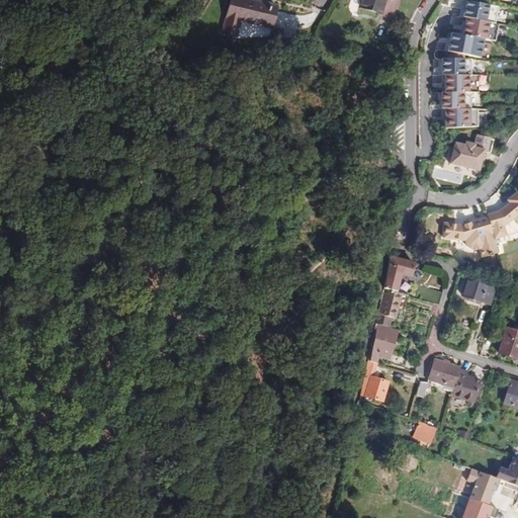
[(271,27),(276,7),(248,0),(231,0),(223,33),(236,35),(239,20),(271,27)]
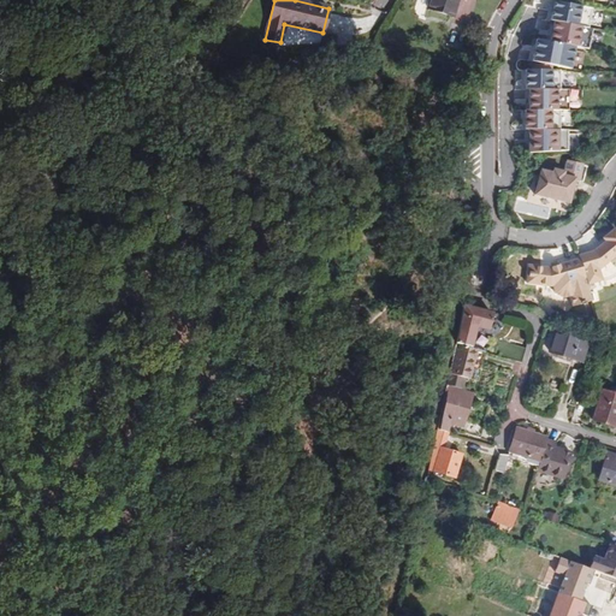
[(451,16),(456,0),(428,0),(427,9),(451,16)]
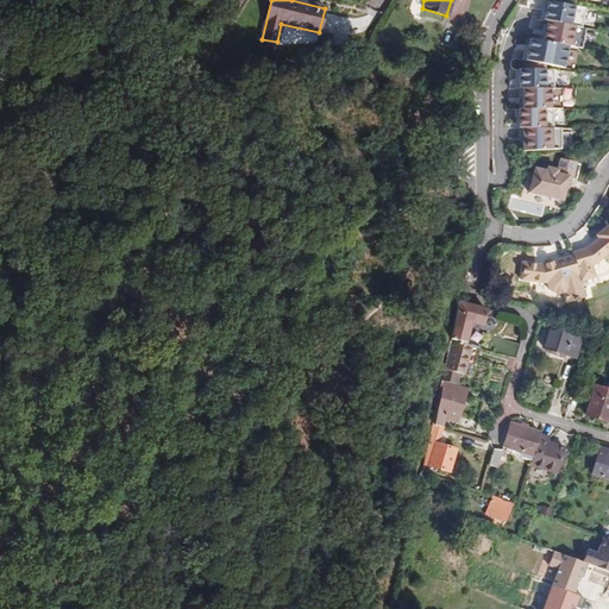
[(523,60),(565,68),(575,23),(581,25),(584,8),(545,0),(541,18),(546,19),(541,41),(528,37),(523,60)]
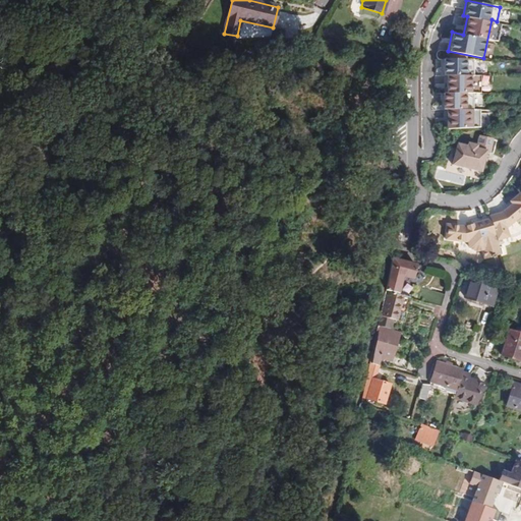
[(498,34),(506,35),(508,25),(499,24),(498,34)]
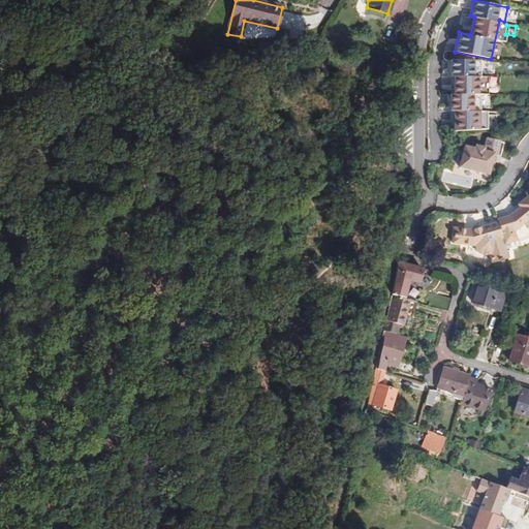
[(445,60),(452,131),(487,128),(486,111),(479,111),(477,94),(496,93),(494,75),(480,76),(478,58),(445,60)]
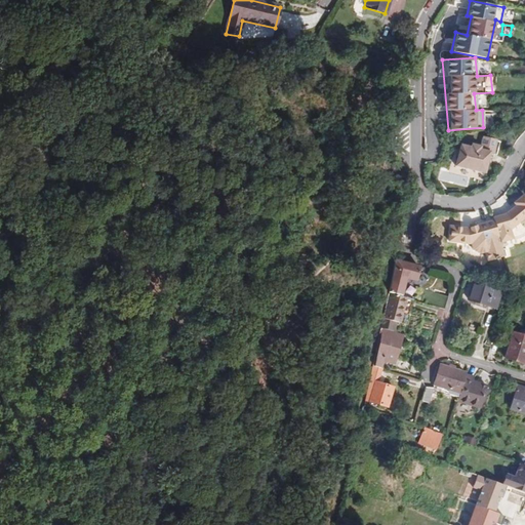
[(484,171),(489,150),(480,148),(480,145),(471,143),(471,147),(460,145),(455,165),(484,171)]
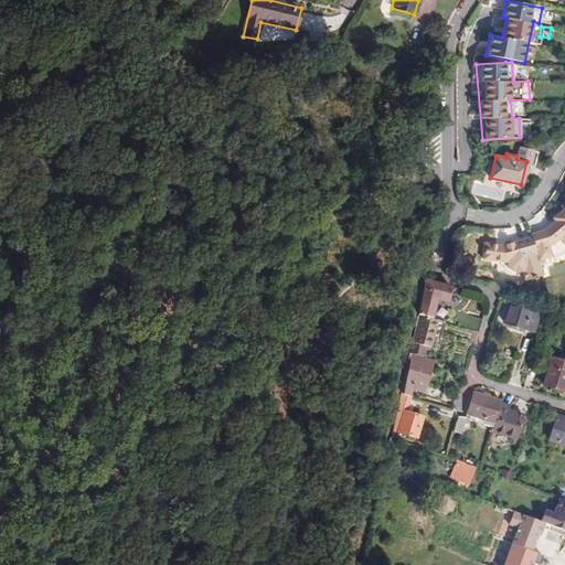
[(503,200),(504,190),(476,184),(473,195),(503,200)]
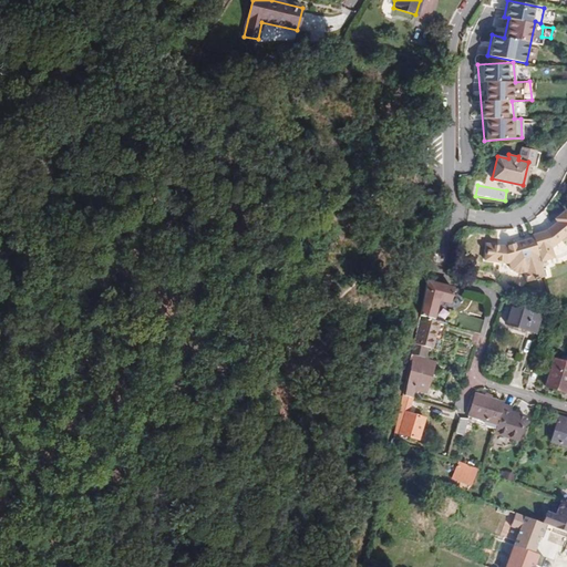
[(545,229),(531,234),(533,239),(538,260),(552,257),(558,256),(565,251),(566,248),(566,213),(564,209),(553,217),(555,220),(552,224),(545,229)]
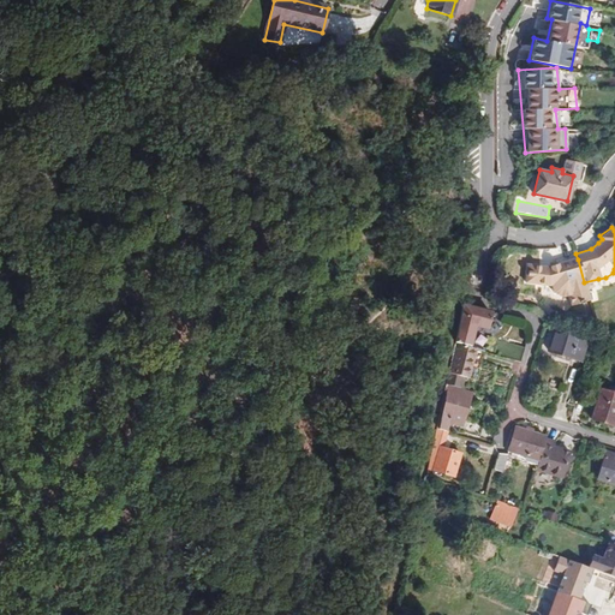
[(571,305),(589,300),(584,282),(578,260),(548,268),(526,266),(524,282),(545,286),(551,284),(553,290),(561,294),(567,293),(571,305)]
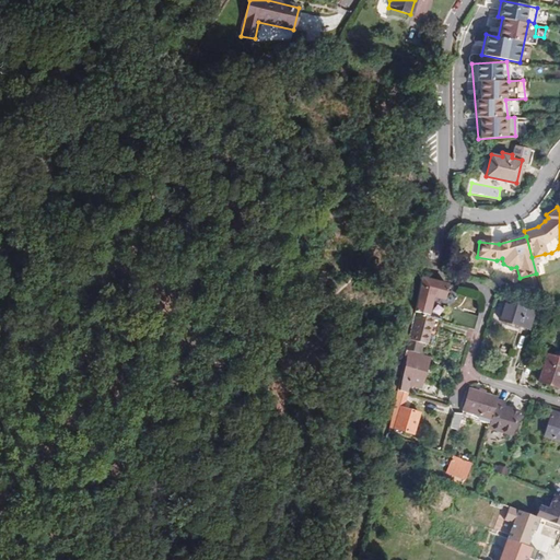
[(420,283),(415,313),(417,313),(428,316),(429,313),(436,282),(421,278),(420,283)]
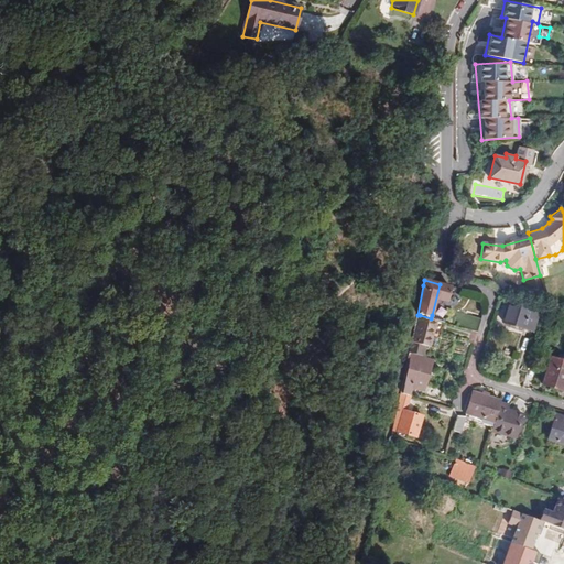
[(532,332),(538,312),(509,303),(503,323),(532,332)]
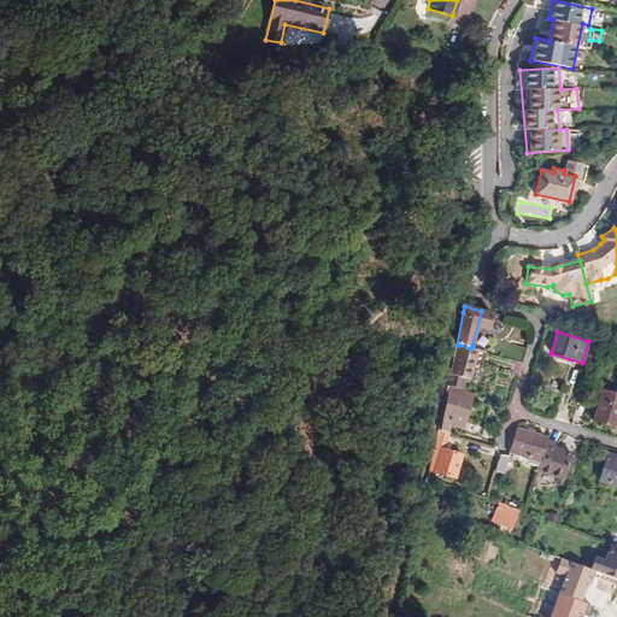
[(459,345),(452,375),(465,378),(469,380),(472,368),(475,369),(476,366),(477,366),(480,363),(475,362),(477,351),(471,348),(459,345)]
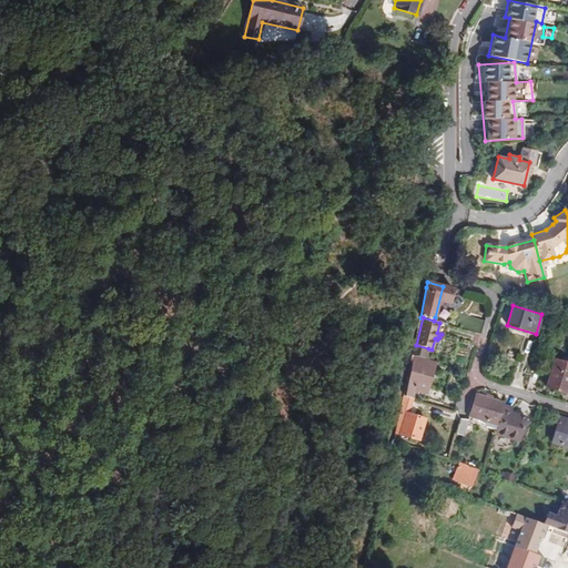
[(445,335),(447,325),(442,324),(439,323),(437,333),(442,334),(445,335)]
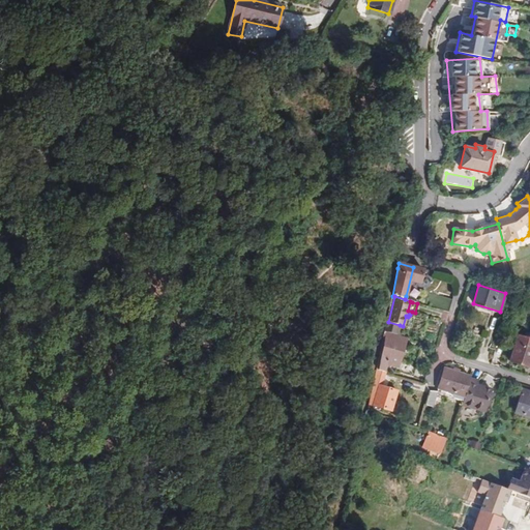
[(388,322),(386,331),(396,334),(400,325),(388,322)]
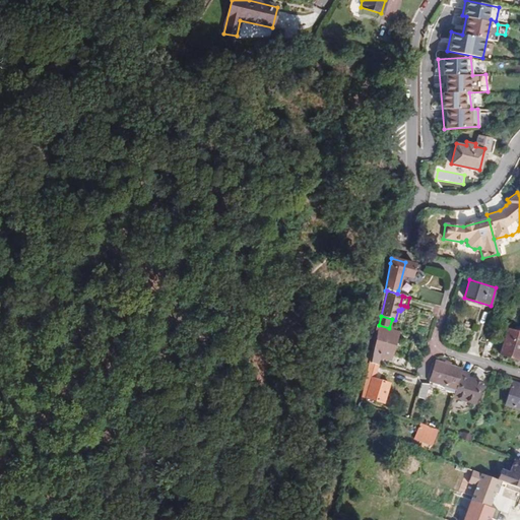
[(392,354),(399,331),(389,328),(379,325),(371,360),(404,370),(407,360),(392,354)]
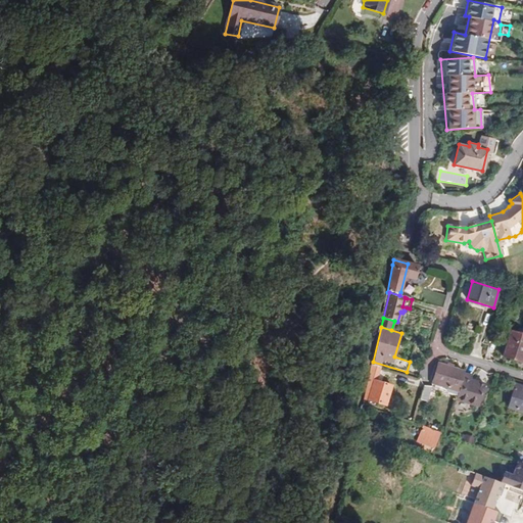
[(522,363),(522,358),(522,331),(519,330),(514,332),(511,331),(503,357),(522,363)]
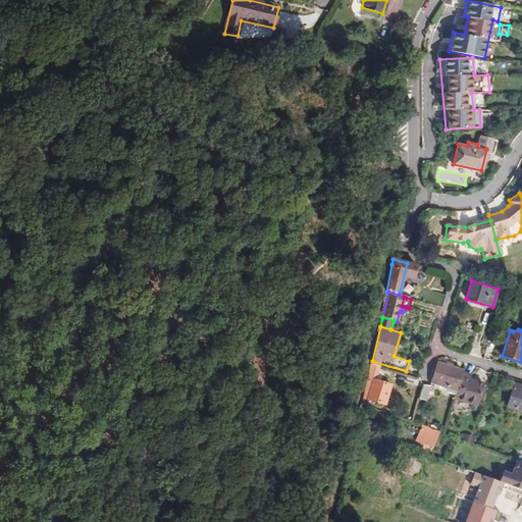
[(457,392),(463,372),(451,368),(446,366),(437,363),(430,382),(457,392)]
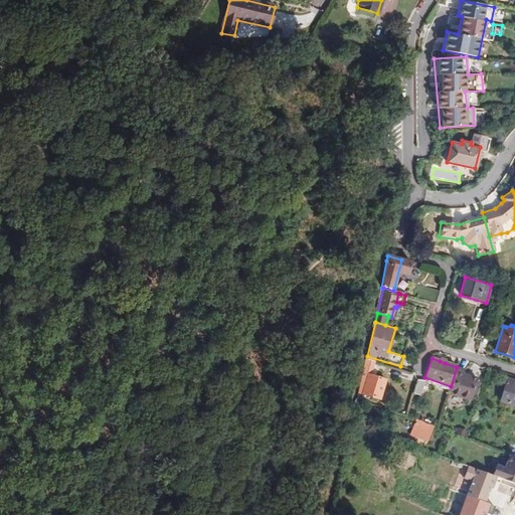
[(364,364),(357,395),(379,399),(385,380),(371,375),(373,366),(364,364)]
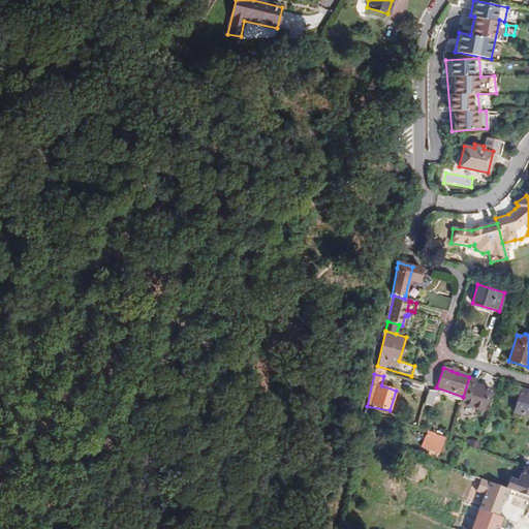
[(463,397),(461,404),(484,411),(490,390),(476,384),(477,380),(469,377),(463,397)]
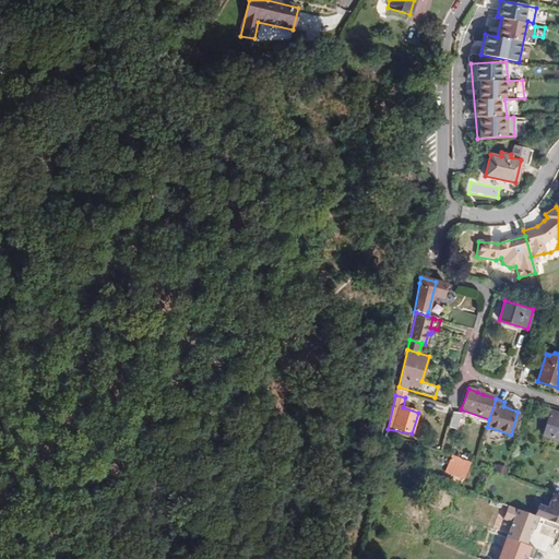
[(558,413),(550,411),(543,436),(558,440),(558,413)]
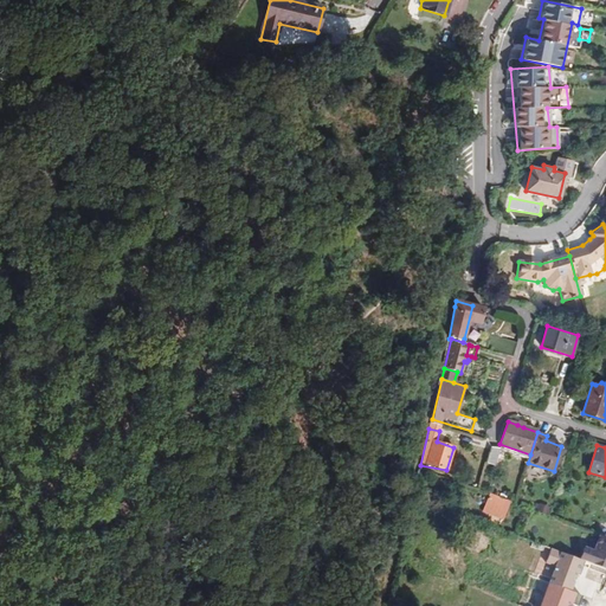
[(494,464),(500,447),(490,447),(485,464),(494,464)]
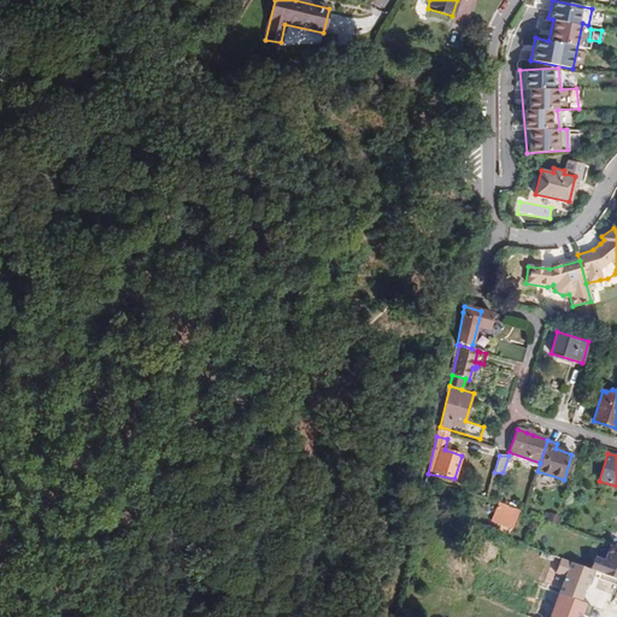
[(495,505),(489,523),(511,529),(517,511),(495,505)]
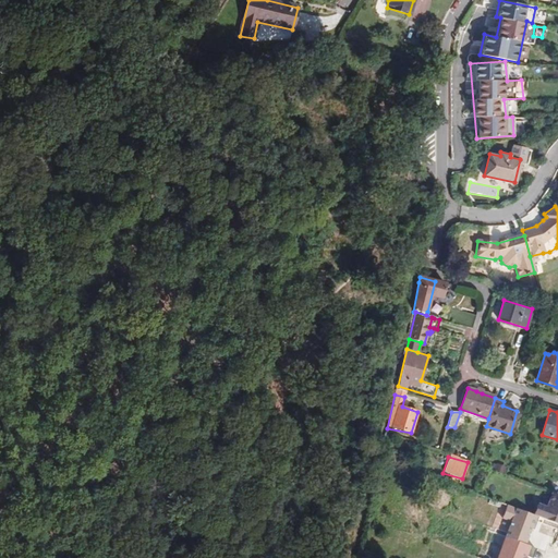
[(557,495),(553,493),(548,502),(554,505),(549,517),(557,519),(557,495)]
